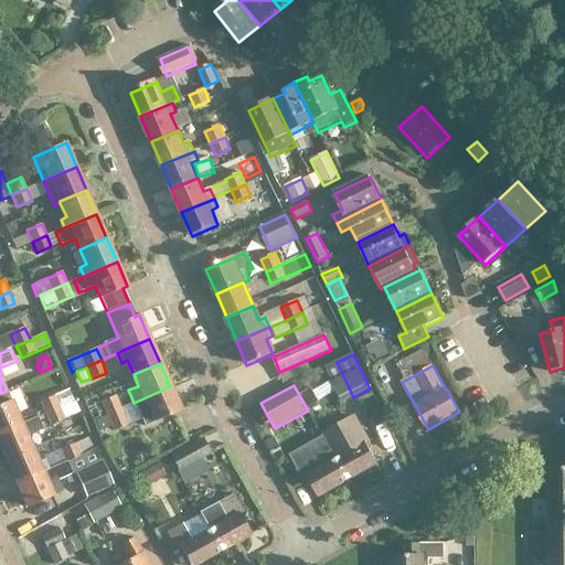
[(144,398),(134,403),(144,426),(180,411),(170,386),(144,398)]
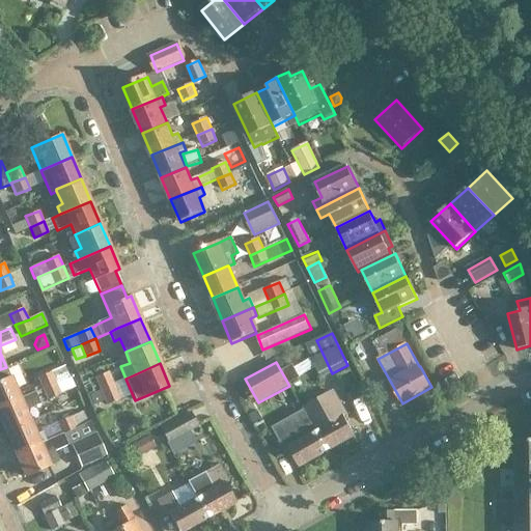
[(43,389),(56,383),(70,375),(65,366),(38,379),(43,389)]
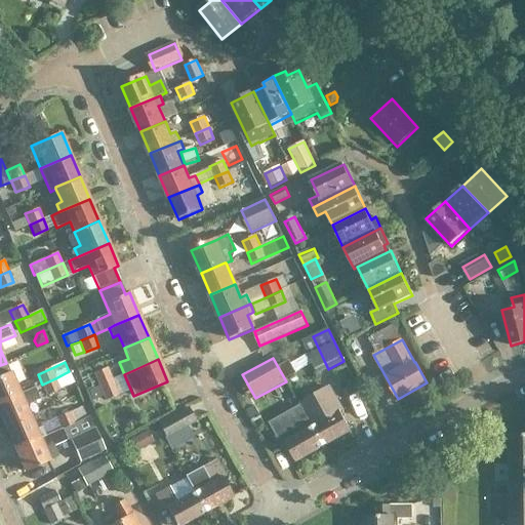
[(0,376),(10,372),(6,363),(0,365),(0,376)]
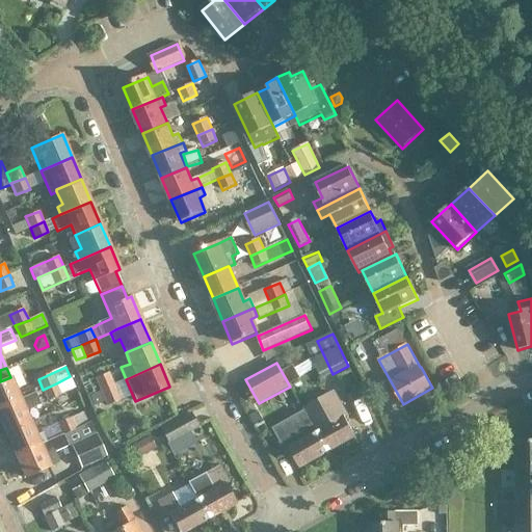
[(113,384),(109,373),(96,379),(101,391),(113,384)]
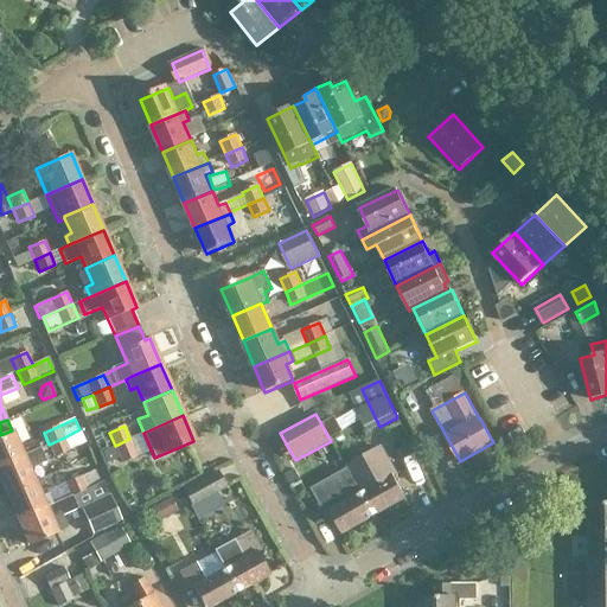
[(12,430),(0,435),(0,466),(23,457),(12,430)]
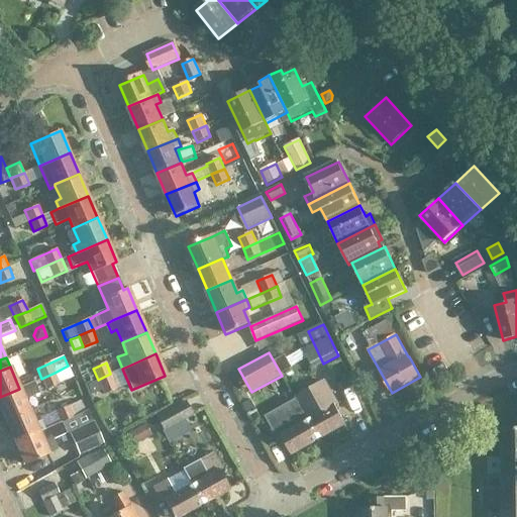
[(55,373),(41,379),(47,390),(60,384),(55,373)]
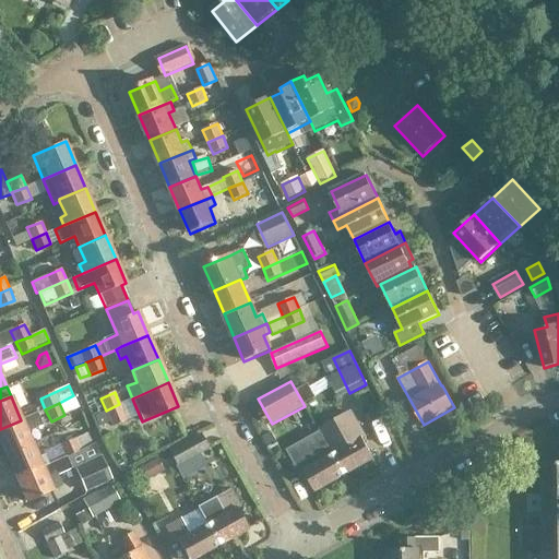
[(127,420),(119,404),(106,411),(114,427),(127,420)]
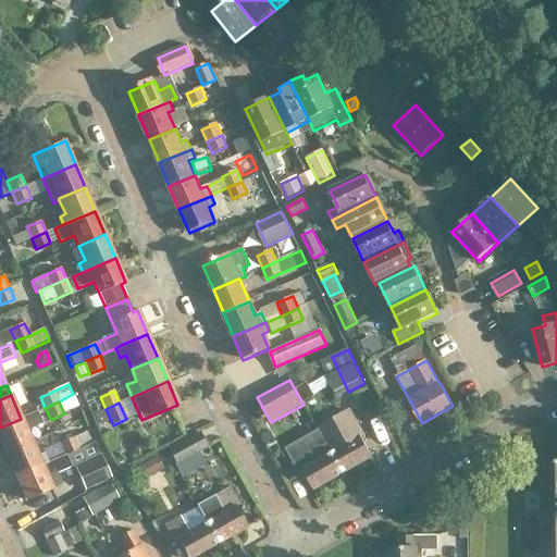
[(94,415),(99,425),(110,420),(104,410),(94,415)]
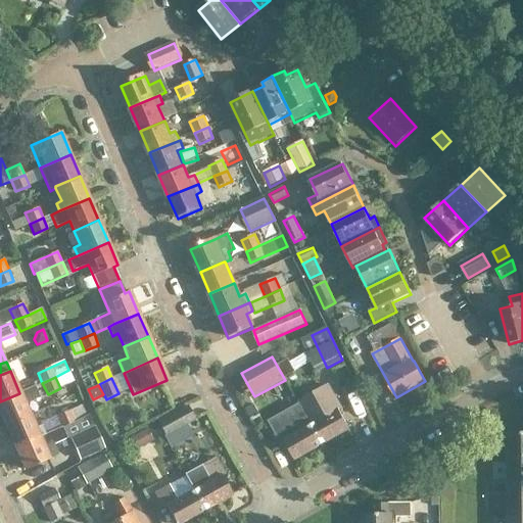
[(19,393),(0,401),(0,413),(5,426),(30,416),(25,406),(41,398),(36,386),(19,393)]
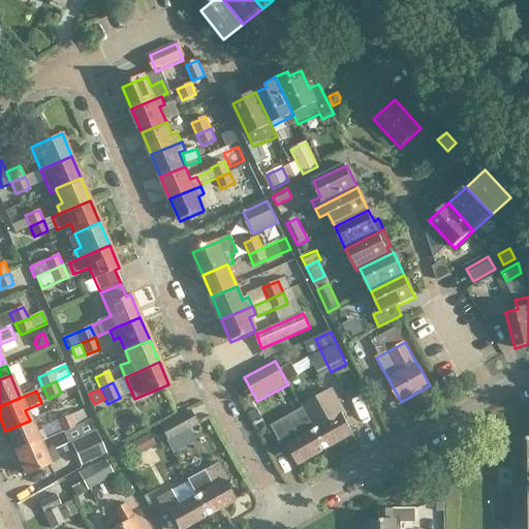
[(325,449),(353,434),(343,415),(346,413),(334,391),(302,408),(303,409),(314,430),(325,449)]
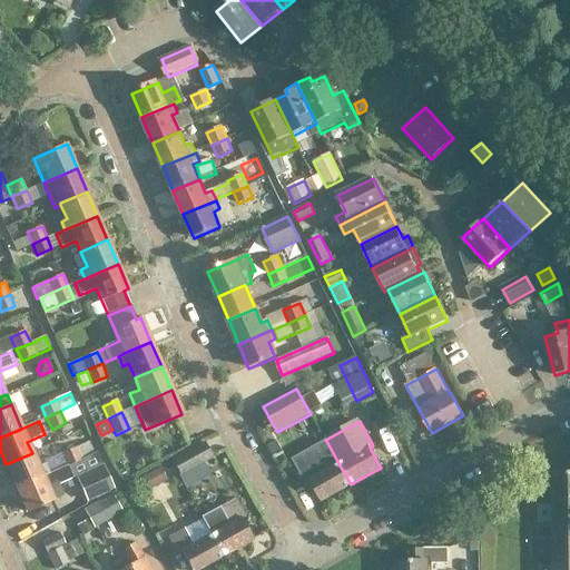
[(326,441),(293,460),(306,483),(310,481),(321,502),(351,484),(338,463),(326,441)]
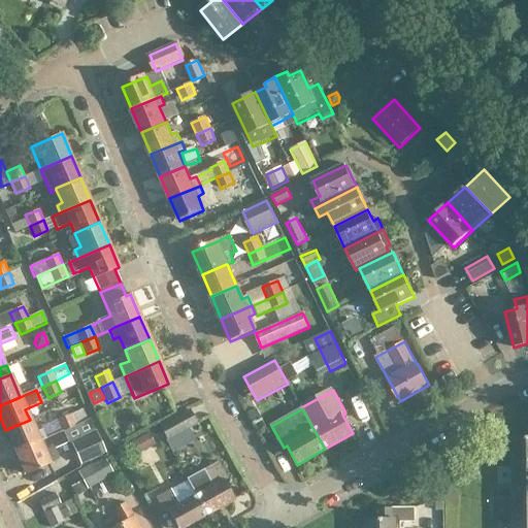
[(71,415),(76,426),(87,421),(83,409),(71,415)]
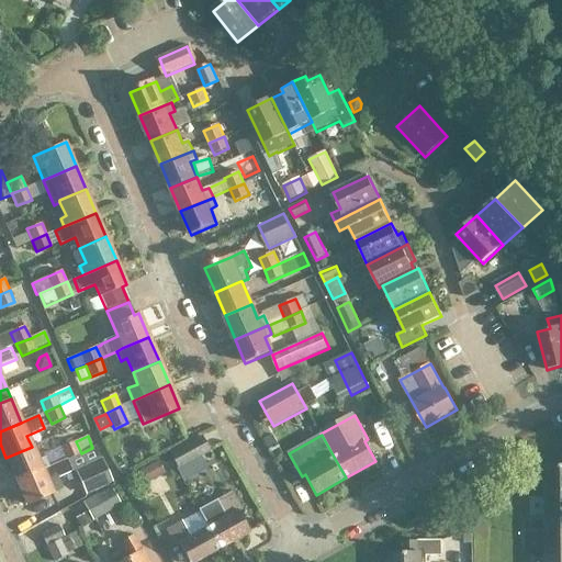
[(200,438),(169,454),(177,470),(208,452),(200,438)]
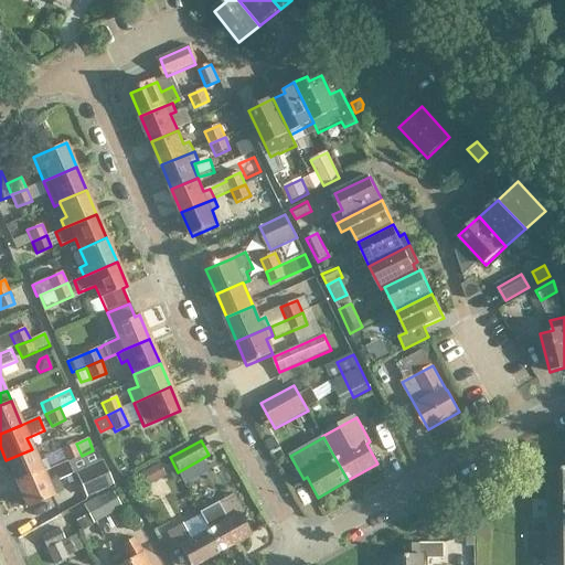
[(76,444),(61,450),(66,461),(82,456),(76,444)]
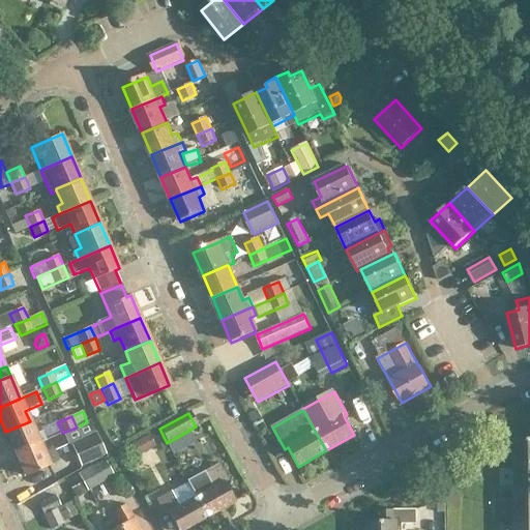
[(45,441),(41,432),(35,435),(30,421),(5,432),(16,454),(45,441)]
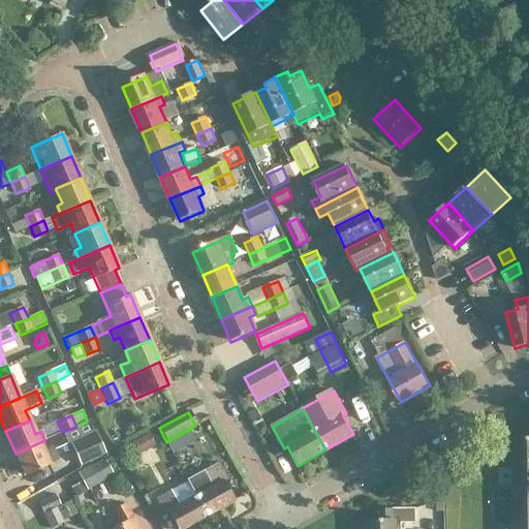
[(151,432),(154,438),(160,435),(157,429),(151,432)]
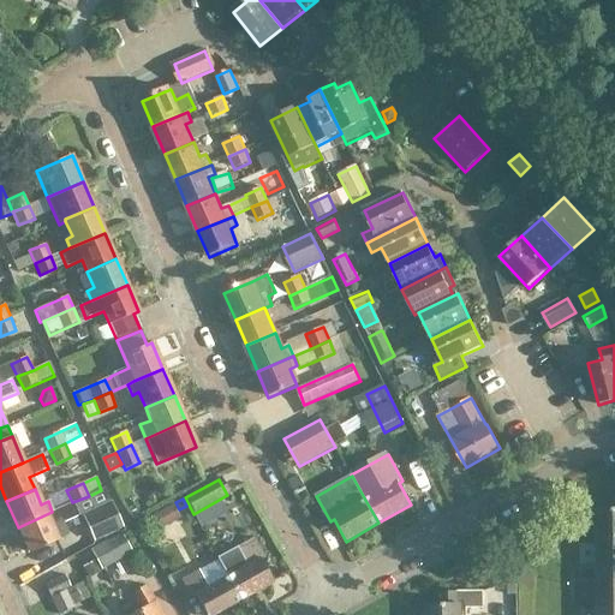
[(18,527),(29,553),(69,536),(64,523),(78,517),(72,502),(52,512),(18,527)]
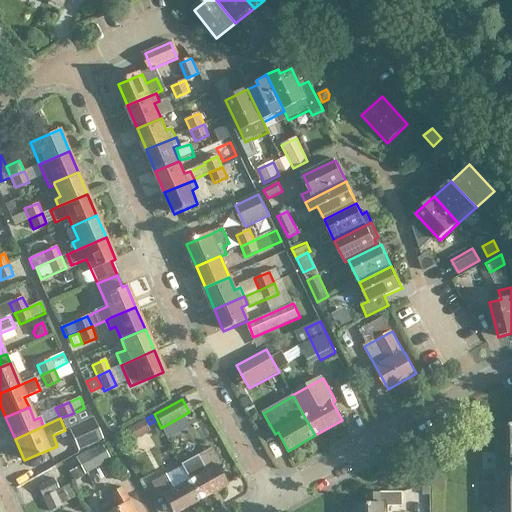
[(78,451),(102,440),(93,420),(69,430),(78,451)]
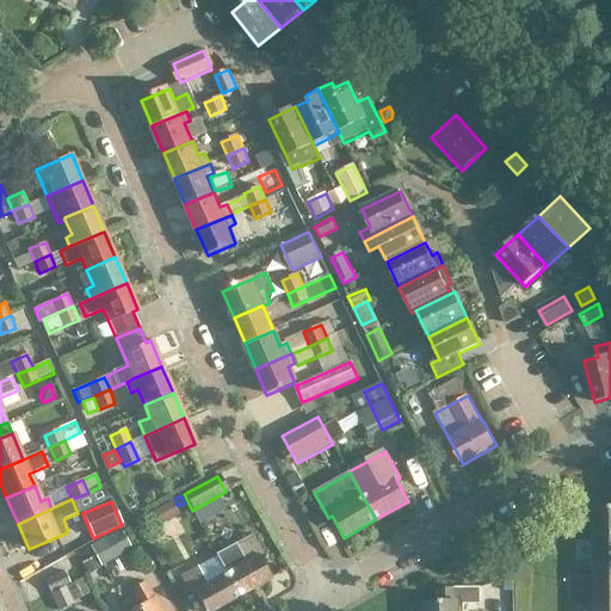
[(178,514),(171,503),(150,514),(158,526),(178,514)]
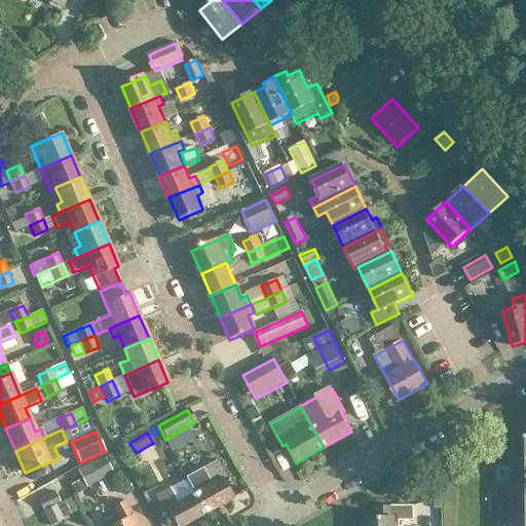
[(86,488),(111,474),(102,457),(77,472),(86,488)]
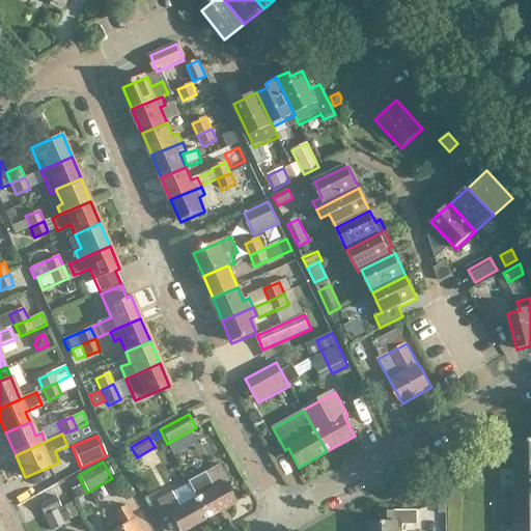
[(518,496),(530,495),(530,465),(516,465),(518,496)]
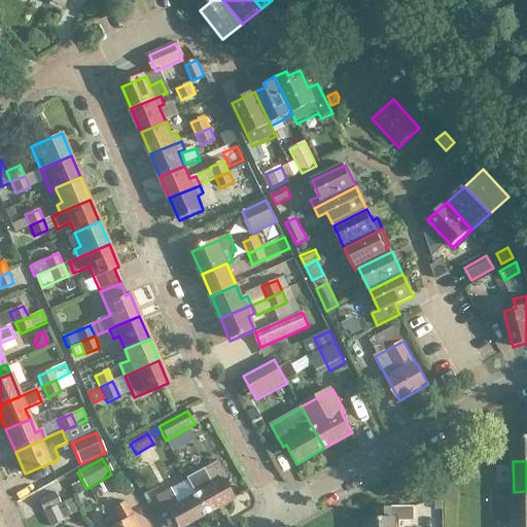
[(234,499),(223,481),(222,480),(225,479),(216,462),(185,479),(194,494),(206,515),(234,499)]
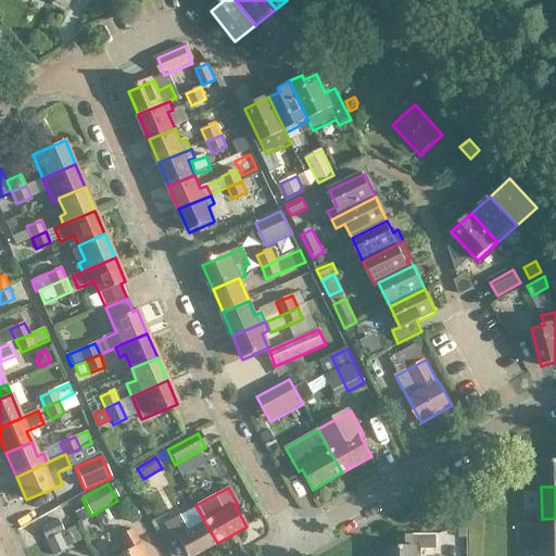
[(193,555),(217,543),(204,521),(187,532),(178,516),(164,525),(173,541),(176,540),(185,555),(193,555)]
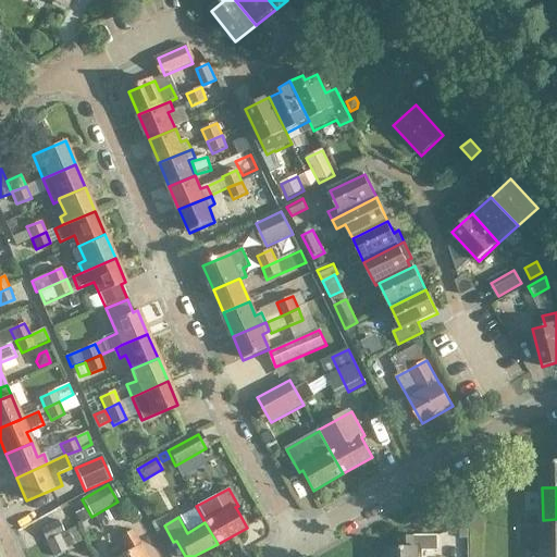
[(556,519),(543,520),(543,553),(556,552),(556,519)]
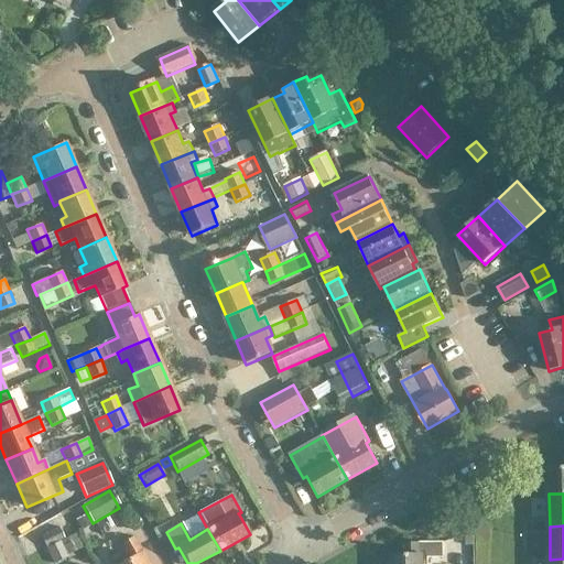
[(54,563),(69,556),(63,542),(66,540),(61,528),(41,537),(54,563)]
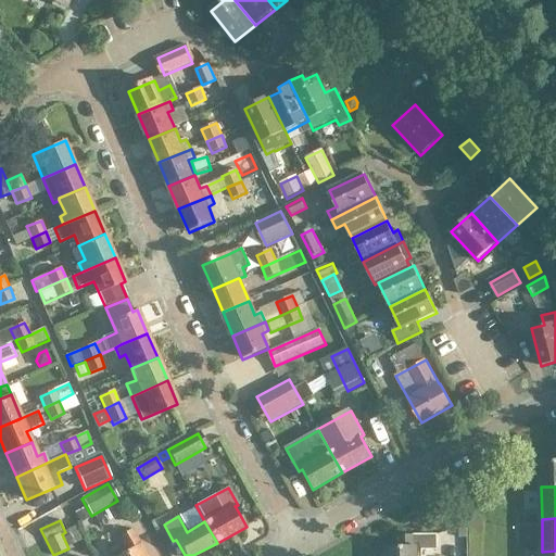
[(144,555),(139,545),(130,530),(117,538),(126,553),(119,555),(144,555)]
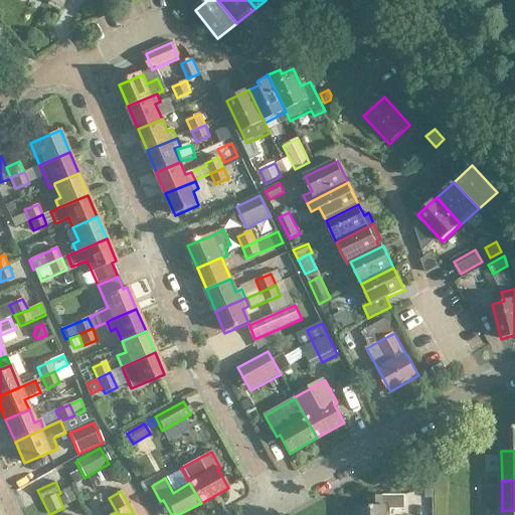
[(384,495),(384,496),(366,497),(366,506),(358,506),(358,514),(391,514),(391,509),(405,509),(405,495),(384,495)]
